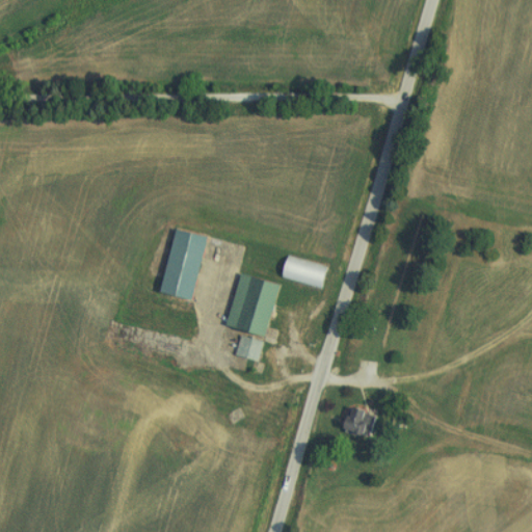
[(192,299),(207,236),(176,229),(161,292),(192,299)]
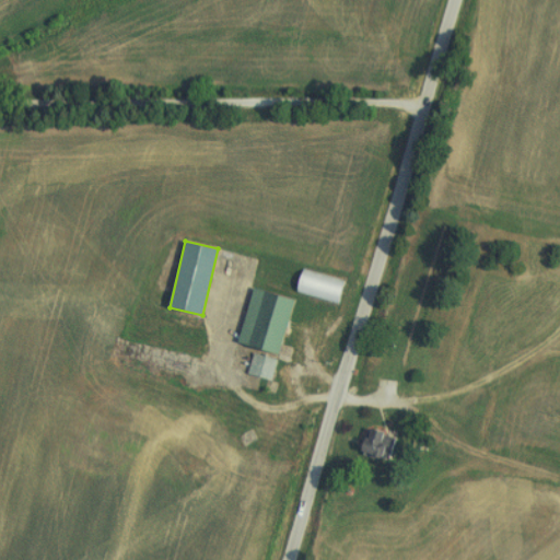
[(295,292),(338,304),(345,283),(302,270),(295,292)]
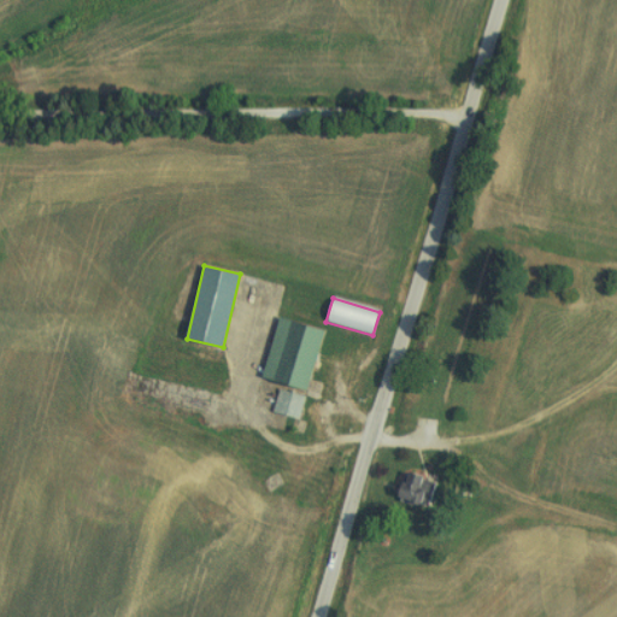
[(324,328),(276,317),(263,378),(311,389),(324,328)]
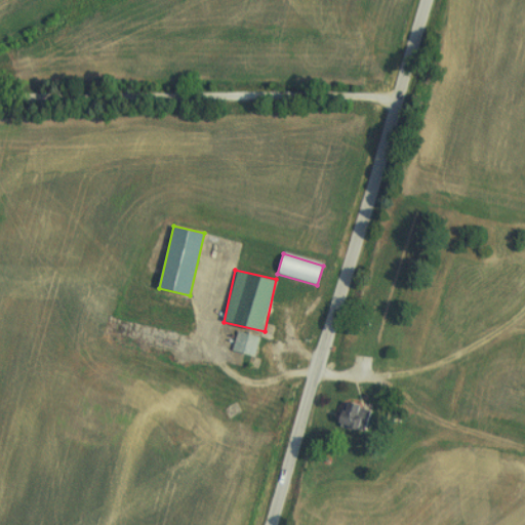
[(251,356),(257,338),(237,332),(232,350),(251,356)]
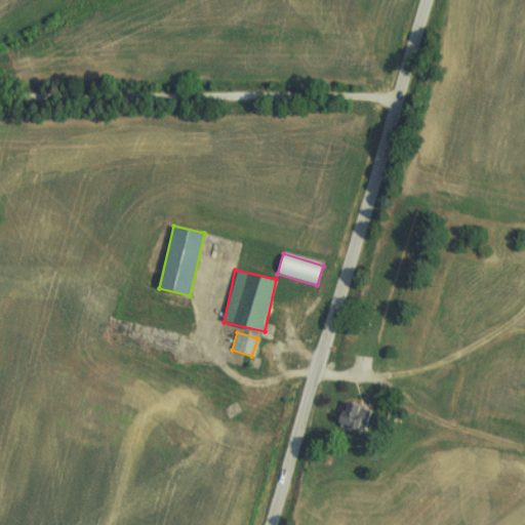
[(348,402),(341,425),(365,431),(370,408),(348,402)]
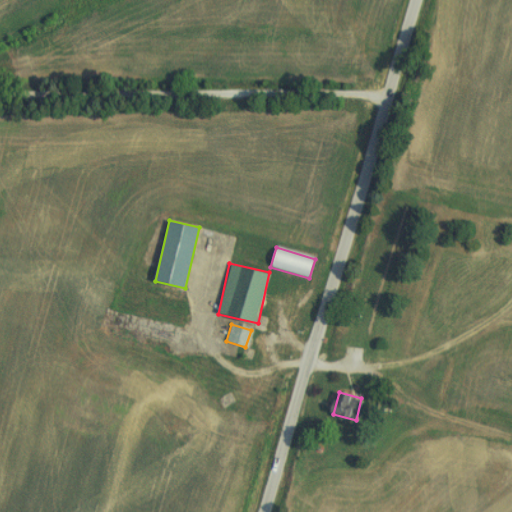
All buildings are outlined.
